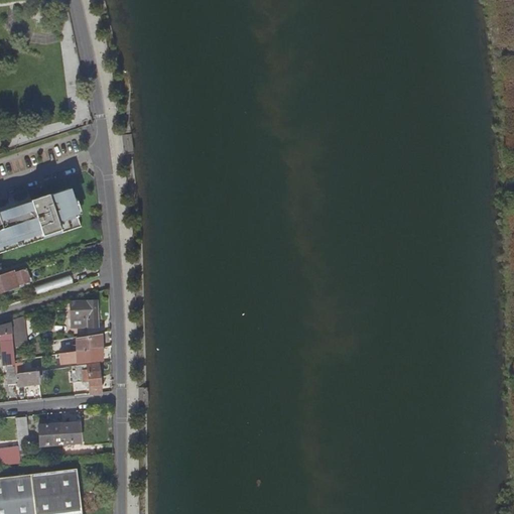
[(0,210),(0,253),(86,227),(72,185),(0,210)]
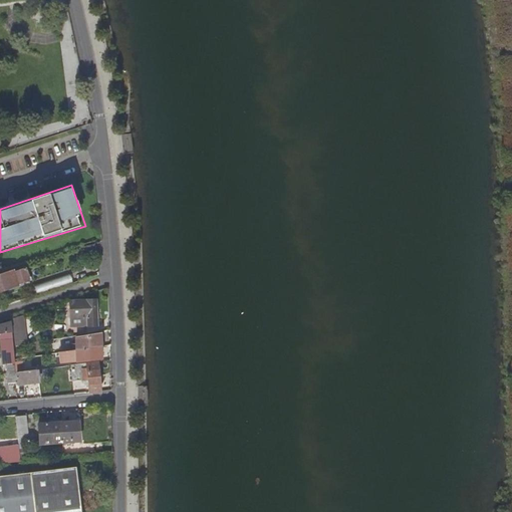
[(0,290),(30,281),(26,268),(13,272),(12,270),(0,274),(0,290)]
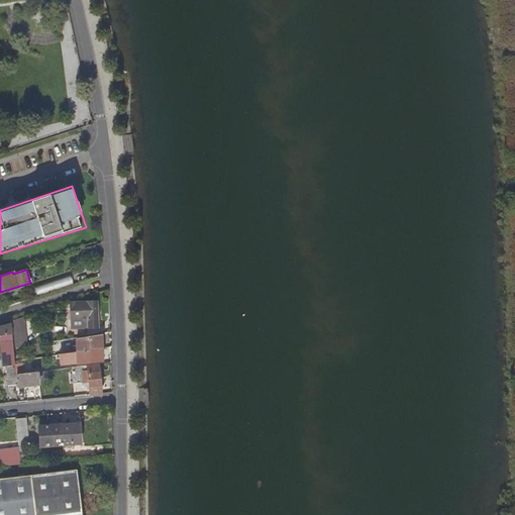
[(37,296),(74,284),(71,275),(34,287),(37,296)]
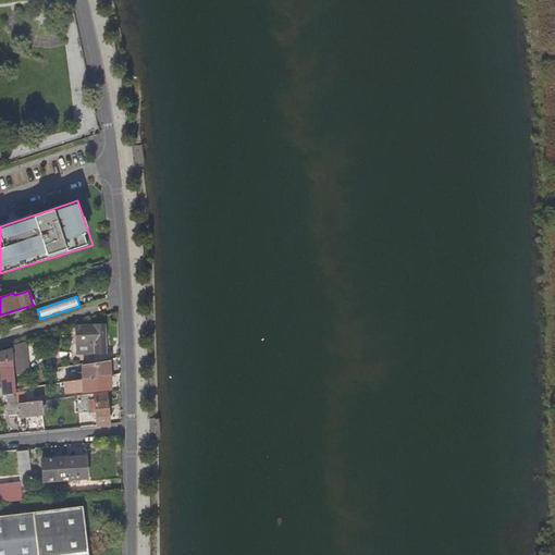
[(106,350),(107,323),(96,323),(96,334),(91,334),(91,342),(96,342),(96,350),(106,350)]
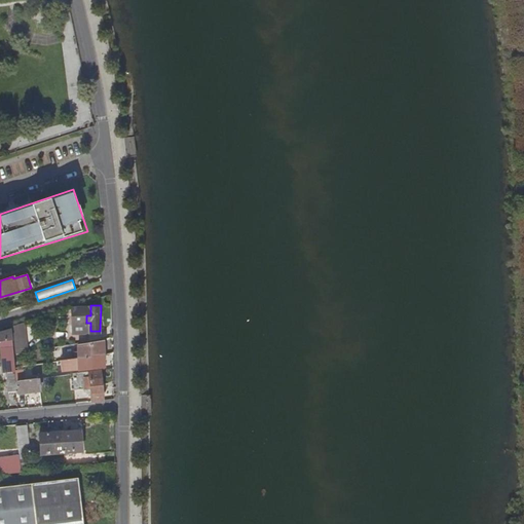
[(14,357),(14,352),(12,330),(5,330),(0,331),(0,340),(7,339),(8,362),(9,362),(10,371),(8,371),(9,385),(16,385),(16,380),(15,366),(14,362),(14,357)]
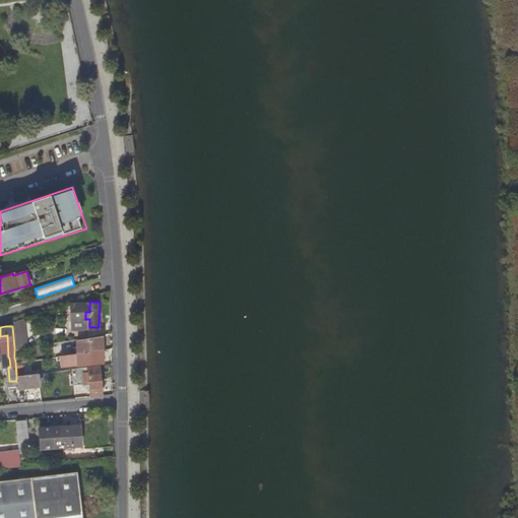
[(73,353),(78,352),(103,349),(104,336),(78,339),(77,348),(74,348),(73,353)]
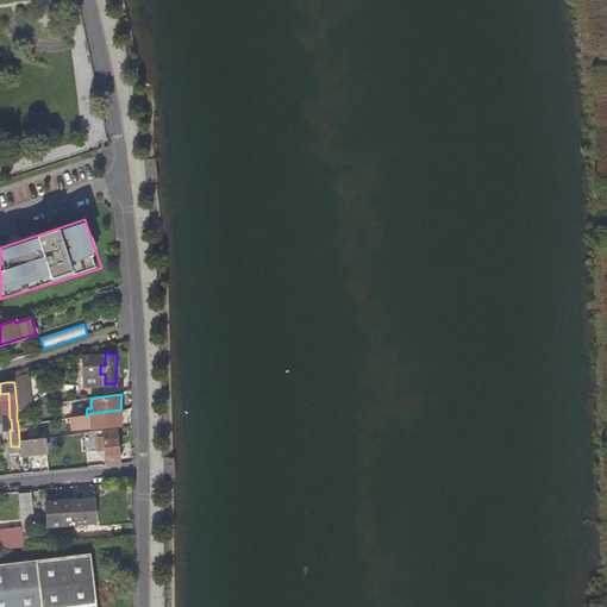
[(120,424),(120,410),(92,413),(92,427),(120,424)]
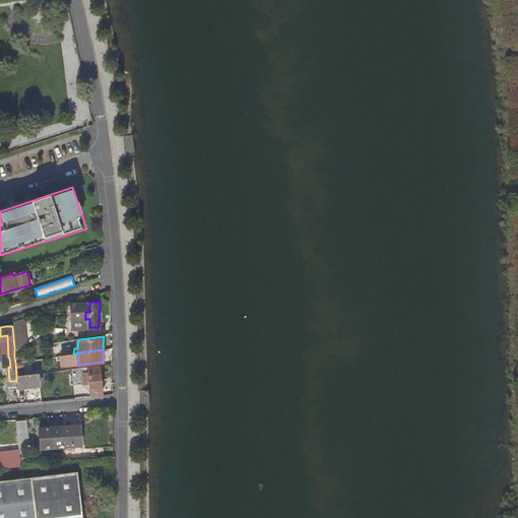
[(100,366),(74,369),(76,385),(85,384),(85,387),(90,386),(90,395),(103,394),(100,366)]
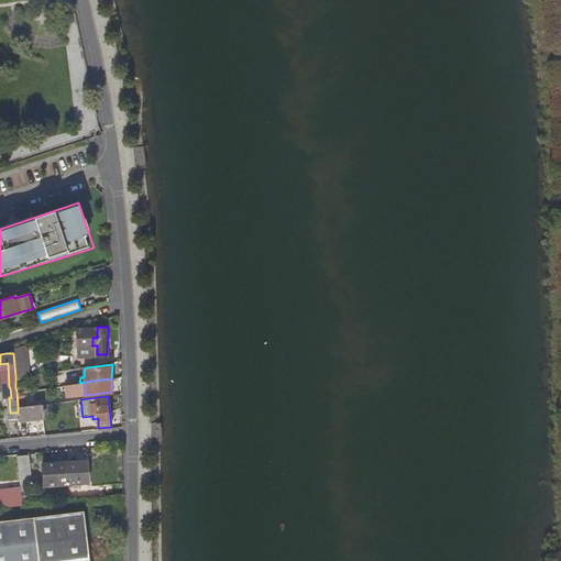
[(44,416),(43,404),(18,407),(18,413),(18,419),(44,416)]
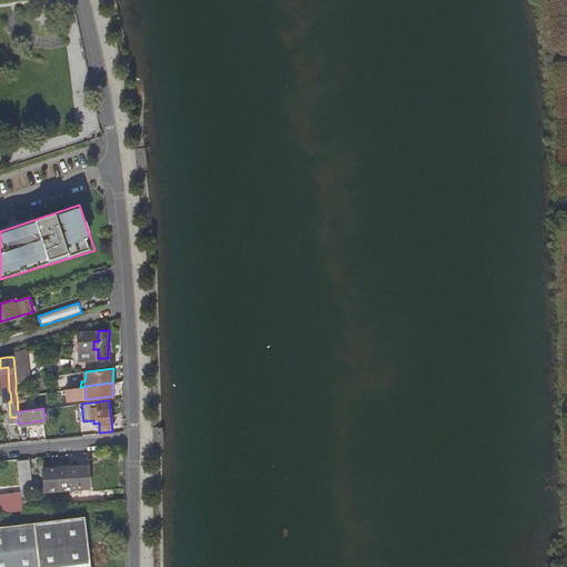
[(32,425),(35,437),(43,436),(42,424),(32,425)]
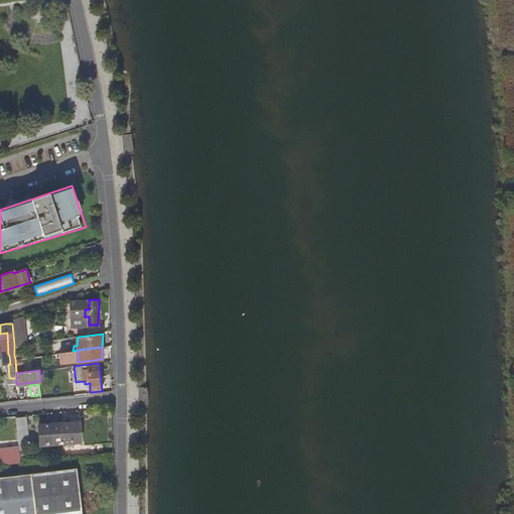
[(26,417),(19,418),(21,437),(28,436),(26,417)]
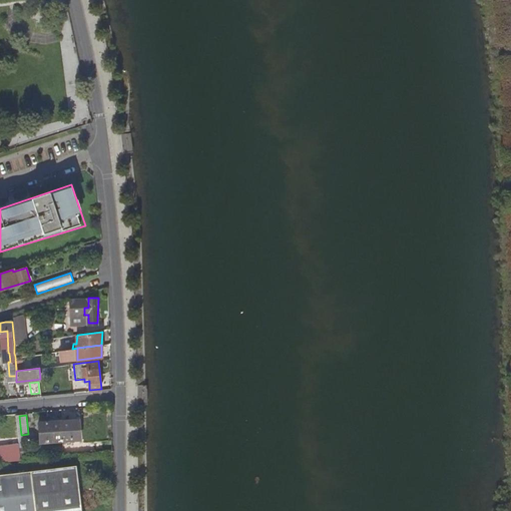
[(63,440),(80,439),(79,417),(61,418),(63,440)]
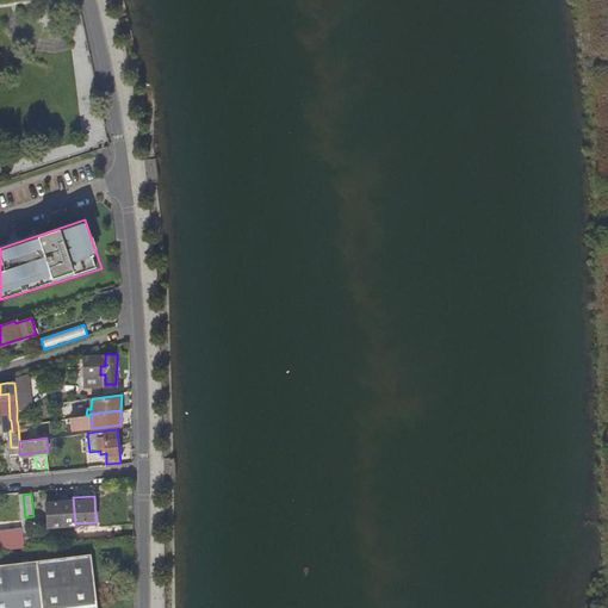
[(51,526),(75,523),(73,497),(49,500),(51,526)]
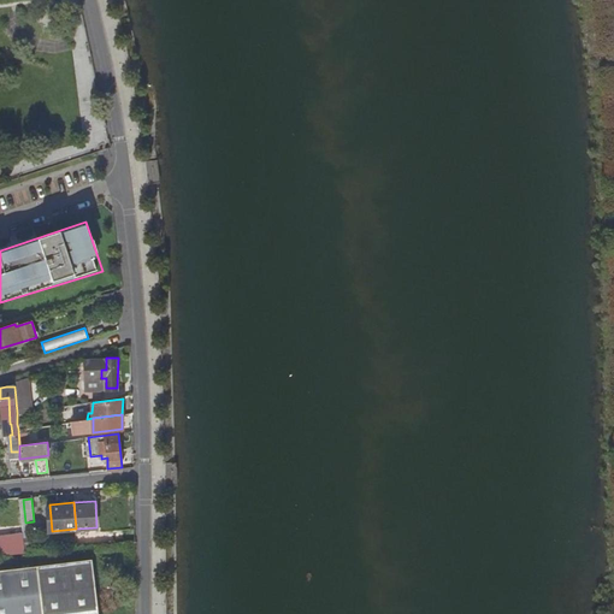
[(0,555),(25,553),(23,533),(0,536),(0,555)]
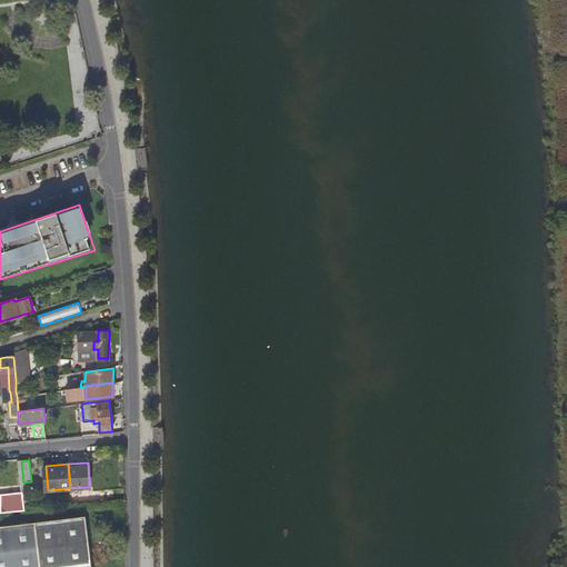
[(0,526),(0,566),(91,566),(86,516),(0,526)]
